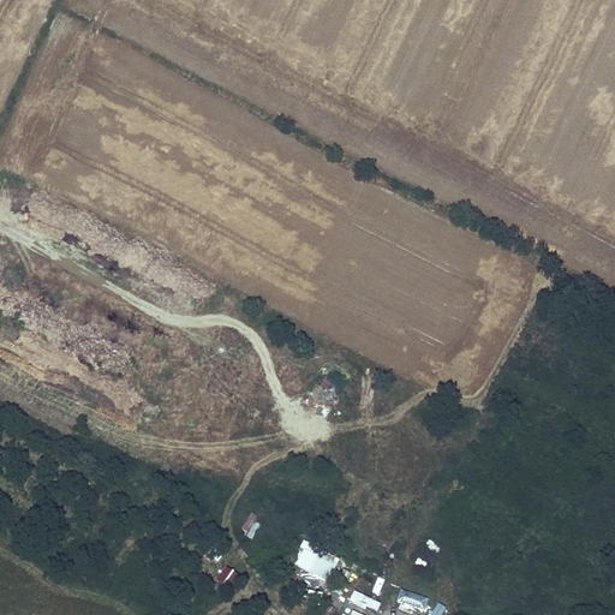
[(238,533),(252,542),(263,524),(250,515),(238,533)]
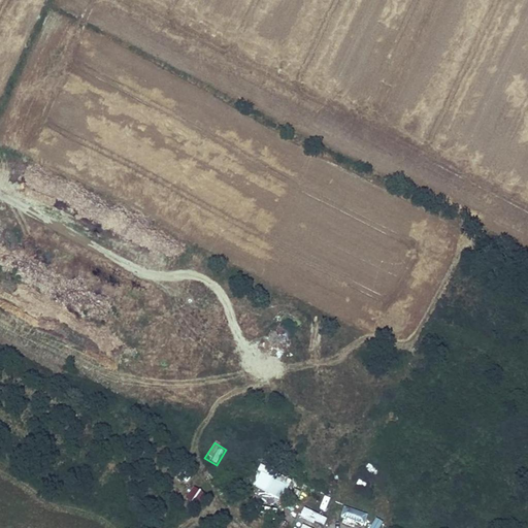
[(254,500),(277,509),(286,485),(257,474),(252,488),(257,490),(254,500)]
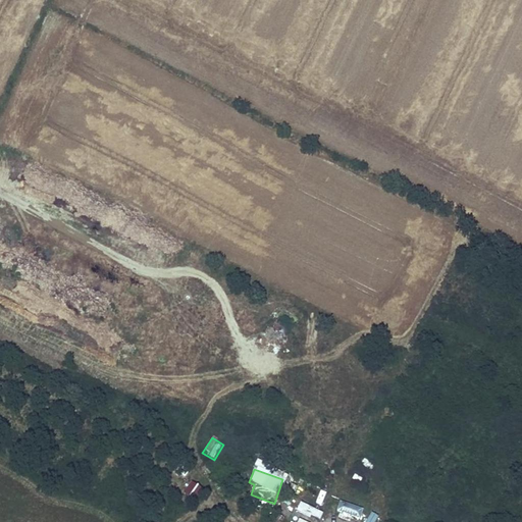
[(181,498),(195,505),(203,489),(189,482),(181,498)]
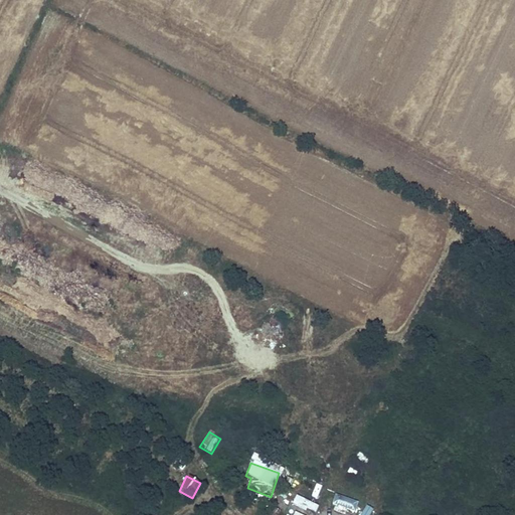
[(335,495),(331,505),(355,514),(359,503),(335,495)]
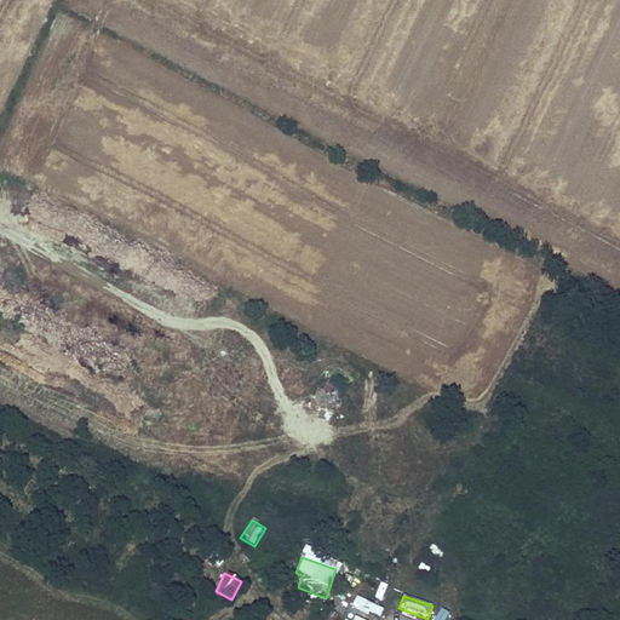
[(441,609),(434,619),(445,619),(449,614),(441,609)]
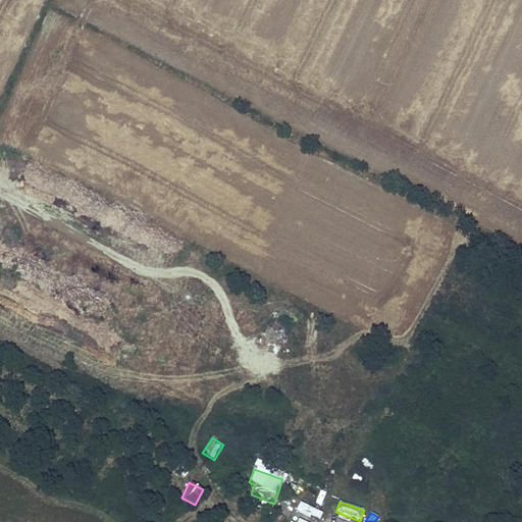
All buildings are outlined.
